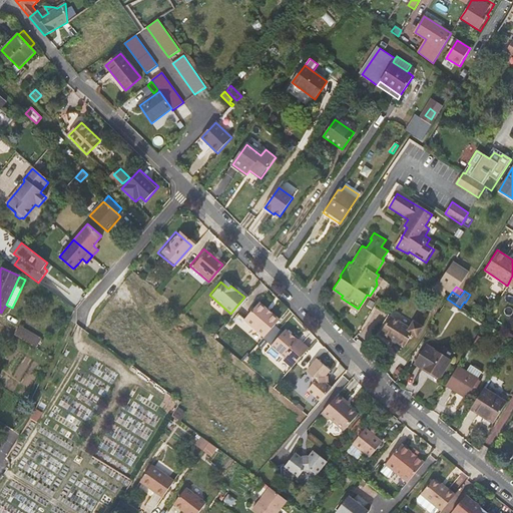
[(260,337),(275,321),(253,303),(240,319),(260,337)]
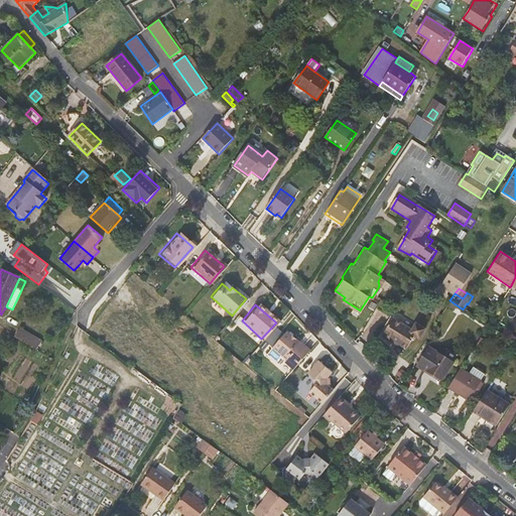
[(393,318),(382,337),(393,344),(395,342),(399,344),(407,349),(414,336),(419,339),(425,330),(416,324),(412,330),(393,318)]
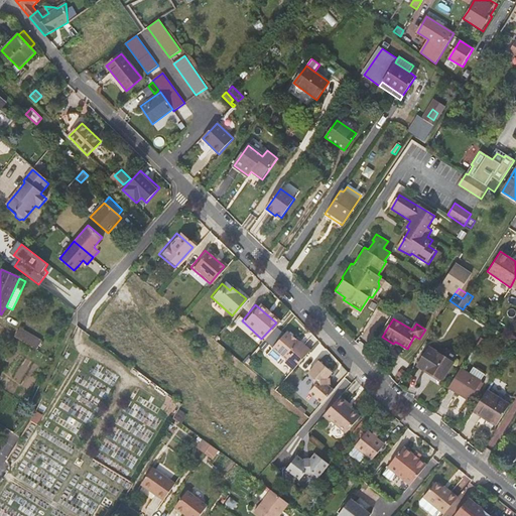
[(19,329),(15,335),(36,347),(40,341),(19,329)]
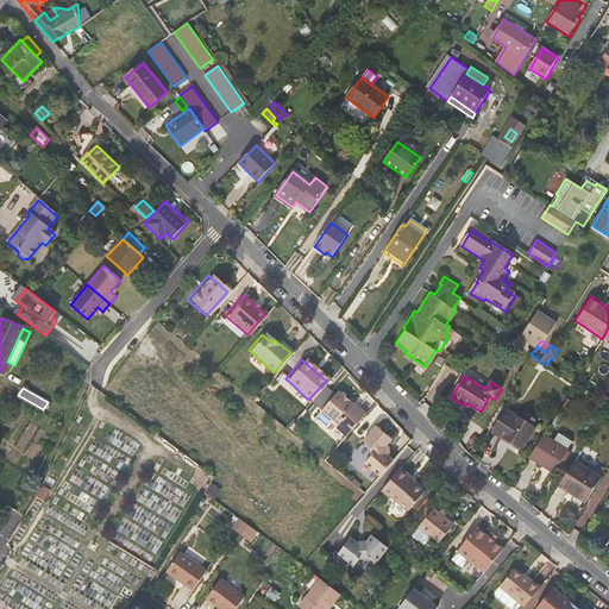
[(343,437),(362,415),(333,390),(316,410),(334,425),(332,427),(343,437)]
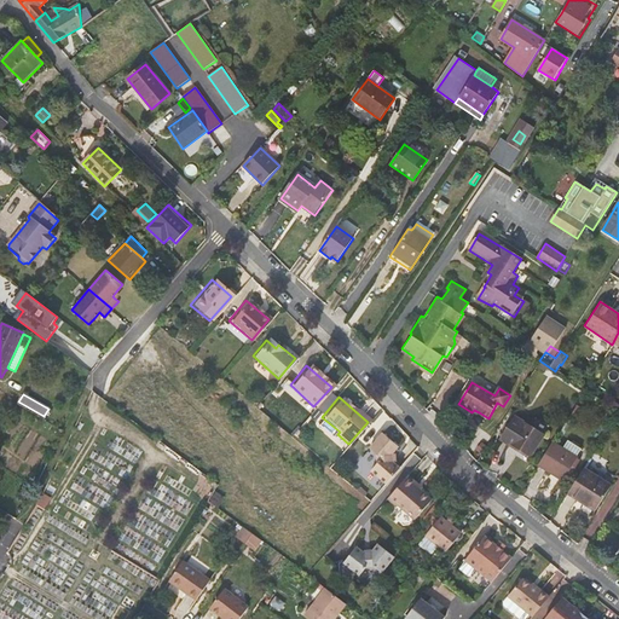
[(514,416),(499,439),(510,446),(510,445),(532,457),(545,437),(514,416)]
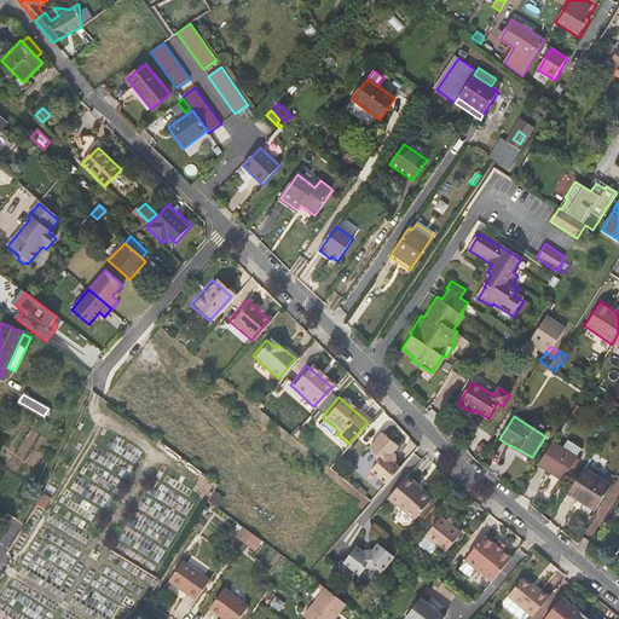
[(387,484),(400,469),(393,462),(392,455),(399,447),(383,433),(370,449),(377,455),(379,463),(371,470),(387,484)]
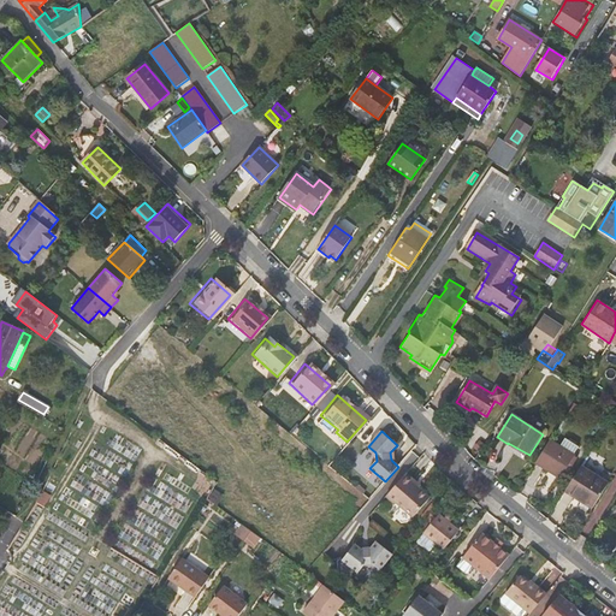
[(562,448),(550,440),(535,463),(561,479),(568,467),(575,456),(580,448),(567,439),(562,448)]
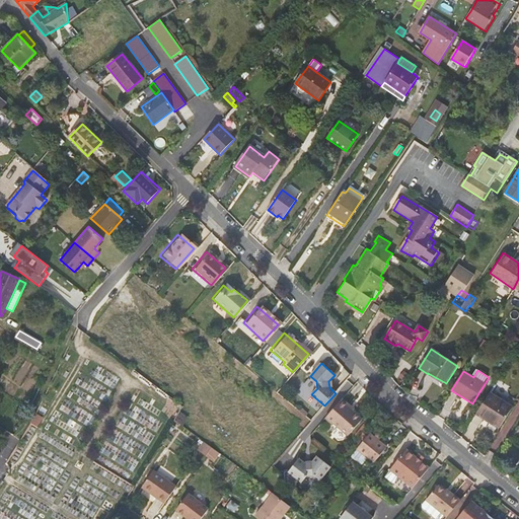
[(487,386),(485,384),(478,393),(480,394),(487,386)]
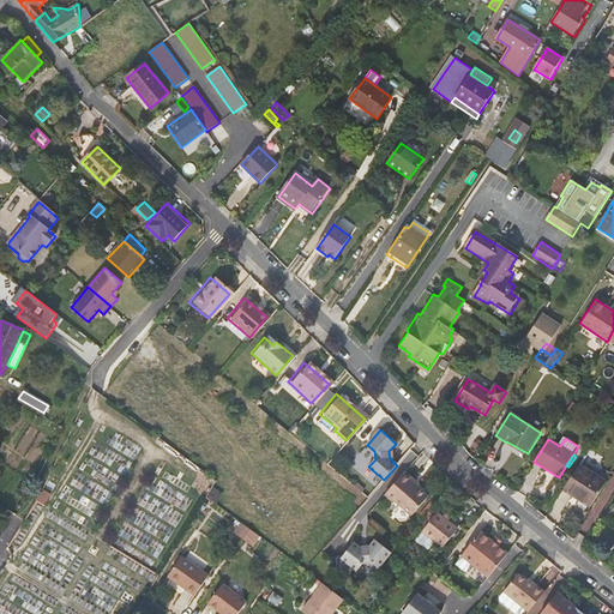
[(607,482),(579,464),(563,491),(573,497),(575,495),(591,506),(607,482)]
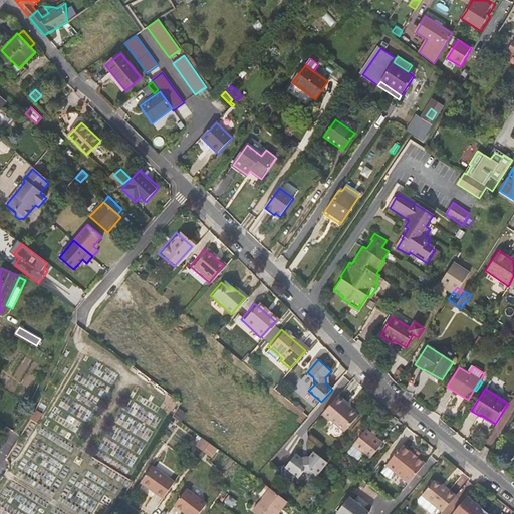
[(346,401),(339,395),(322,415),(330,421),(331,420),(344,432),(358,416),(349,408),(344,403),(346,401)]
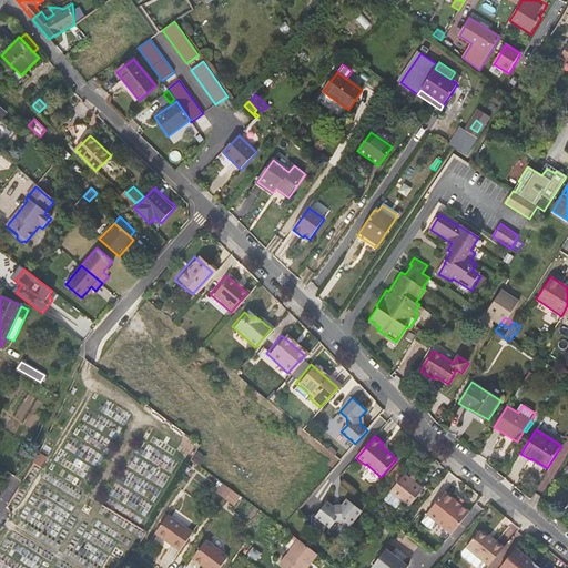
[(198,452),(191,460),(199,467),(205,458),(198,452)]
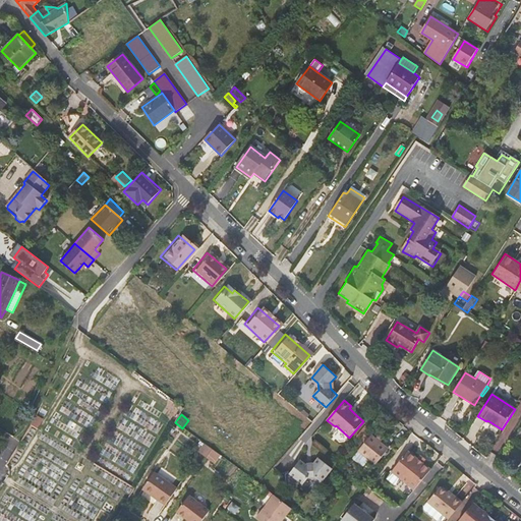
[(366,441),(358,451),(358,452),(368,460),(374,465),(388,449),(381,443),(375,439),(371,436),(369,438),(366,441)]
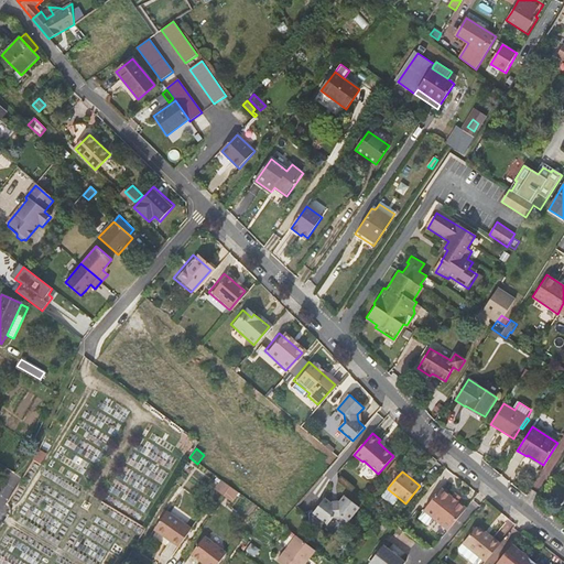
[(228,487),(220,480),(215,489),(223,496),(228,487)]
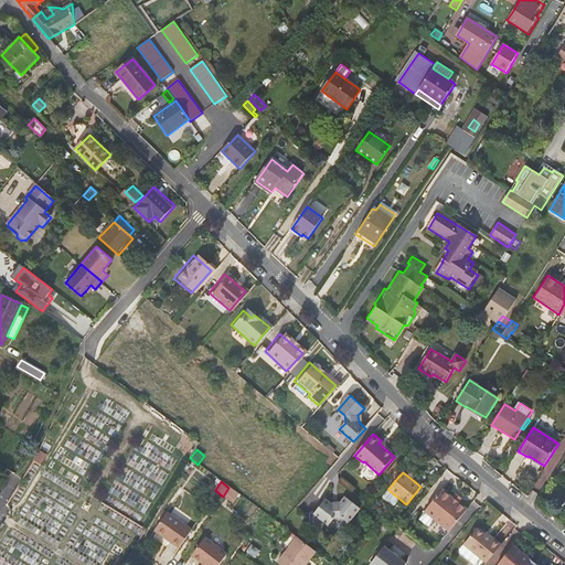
[(231,503),(237,493),(228,488),(223,497),(231,503)]
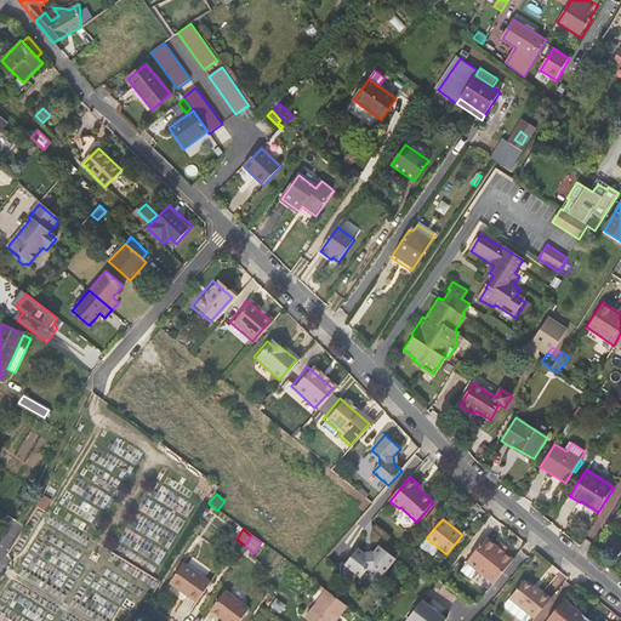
[(478,571),(494,585),(513,560),(505,553),(502,556),(495,550),(497,547),(486,537),(467,562),(467,563),(478,571)]
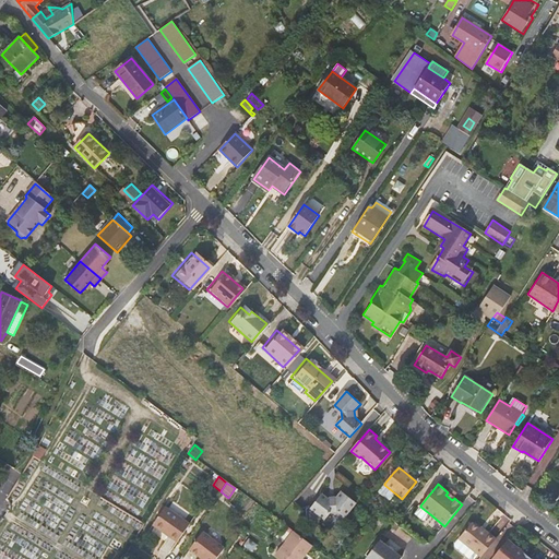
[(390,500),(395,494),(384,485),(379,491),(390,500)]
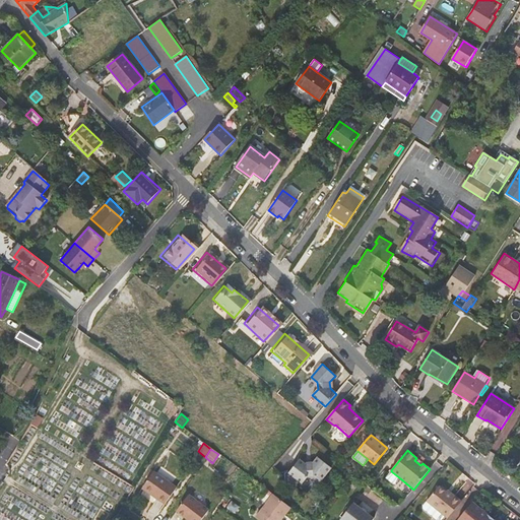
[(416,458),(414,460),(420,465),(423,463),(426,459),(419,454),(416,458)]
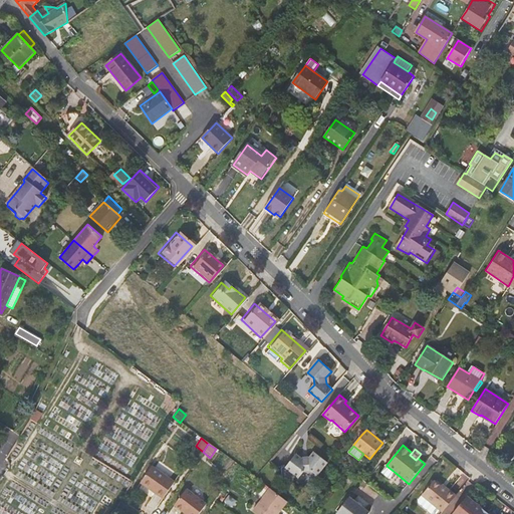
[(295,454),(285,468),(299,478),(304,472),(310,471),(317,476),(327,463),(313,452),(308,458),(302,459),(295,454)]
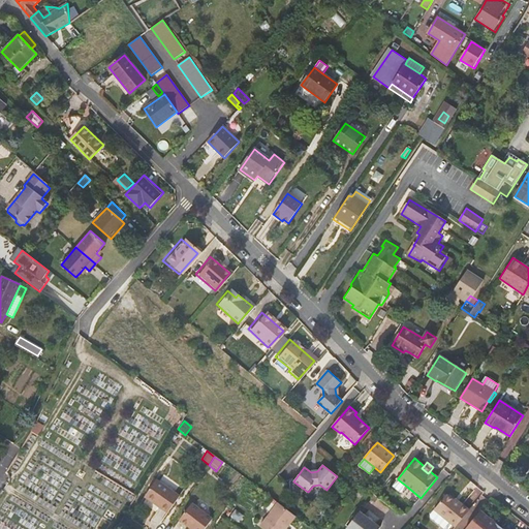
[(161,480),(177,489),(180,484),(164,475),(161,480)]
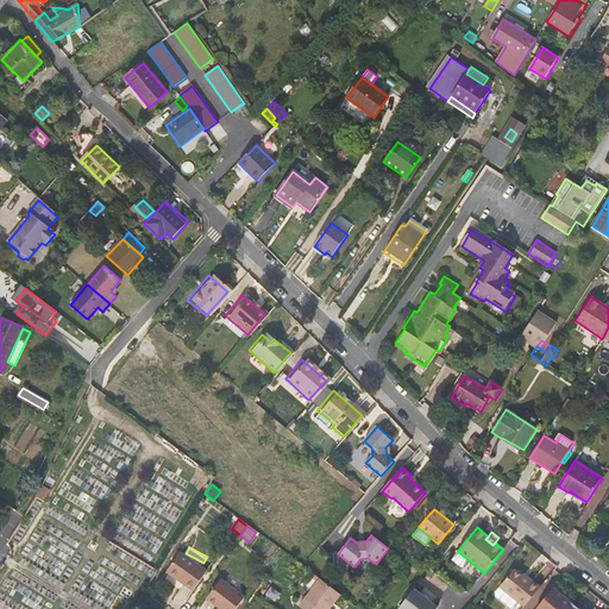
[(463,567),(469,560),(458,552),(452,560),(460,567),(463,567)]
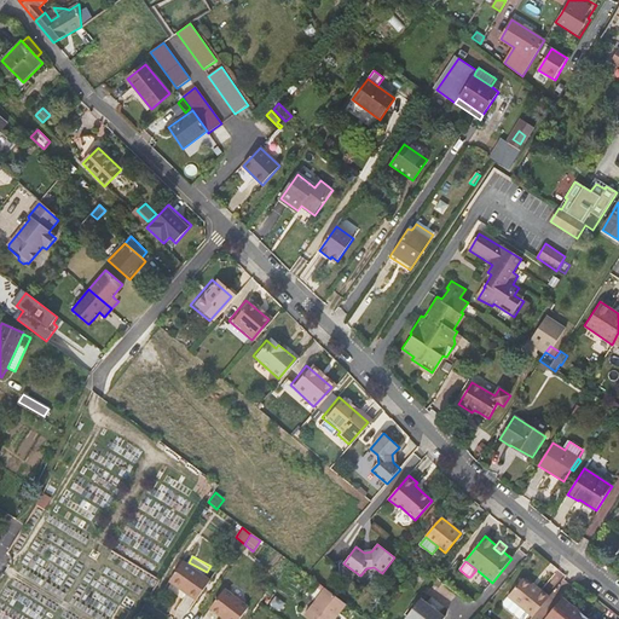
[(183,563),(169,582),(196,601),(209,582),(183,563)]
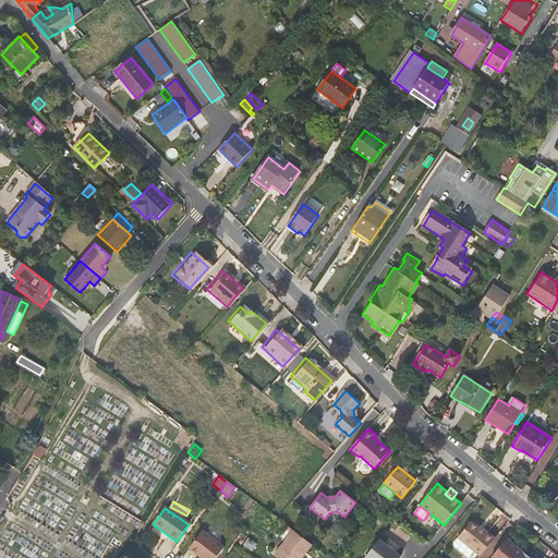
[(476,553),(481,556),(495,538),(482,528),(481,530),(477,528),(471,522),(458,537),(476,553)]
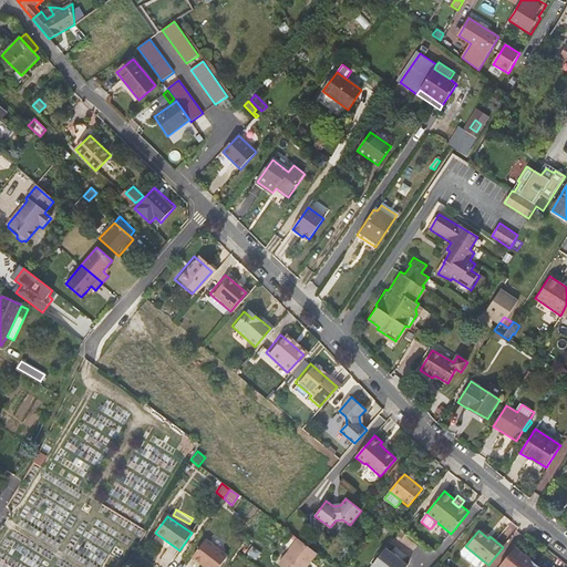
[(280,566),(306,566),(317,554),(298,539),(278,565),(280,566)]
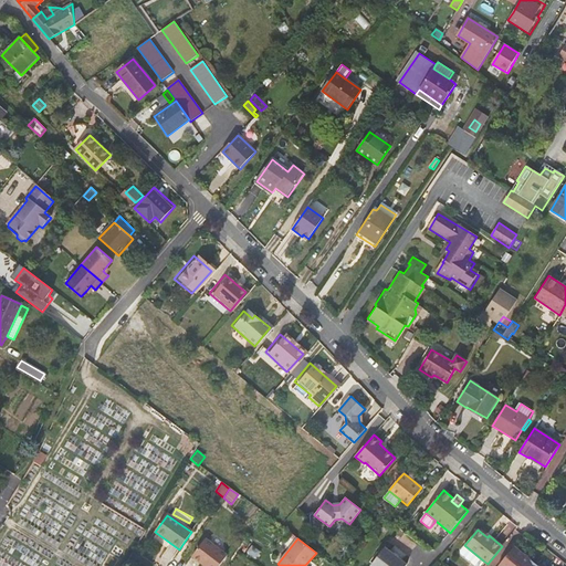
[(205,541),(192,558),(202,565),(219,565),(227,555),(205,541)]
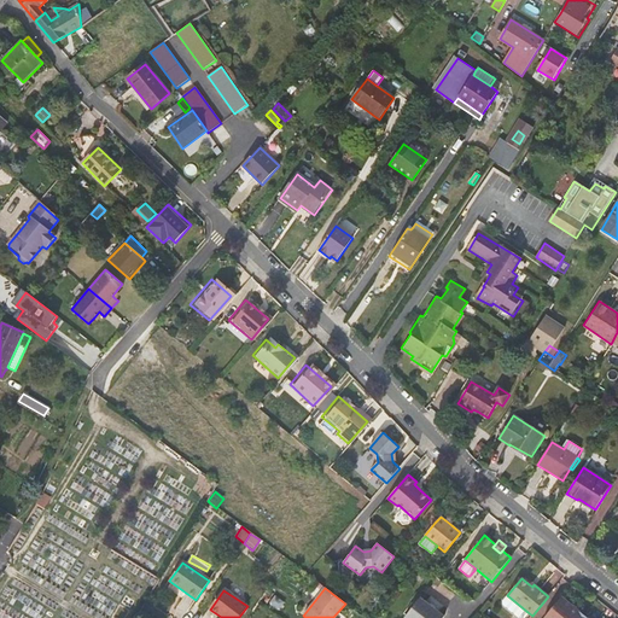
[(517,617),(523,617),(528,612),(507,595),(502,602),(502,606),(517,617)]
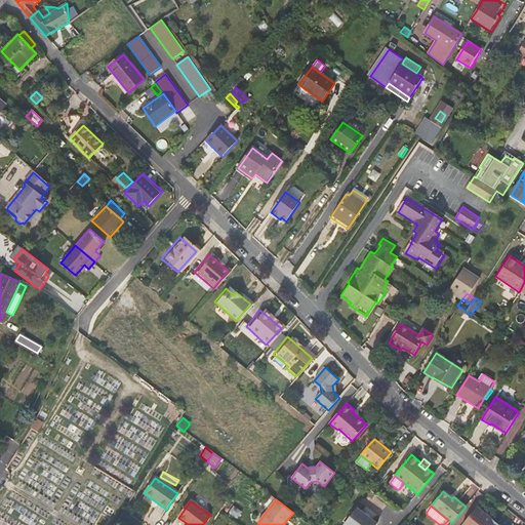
[(344,524),(376,524),(377,524),(369,518),(365,514),(357,508),(344,524)]
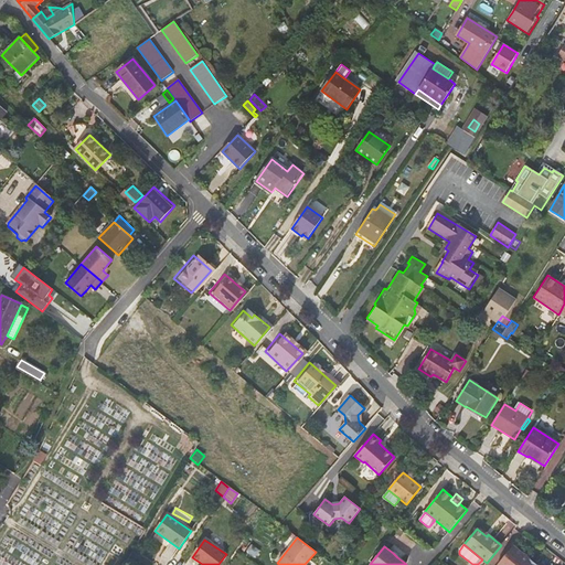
[(535,564),(513,546),(499,563),(501,564),(535,564)]
